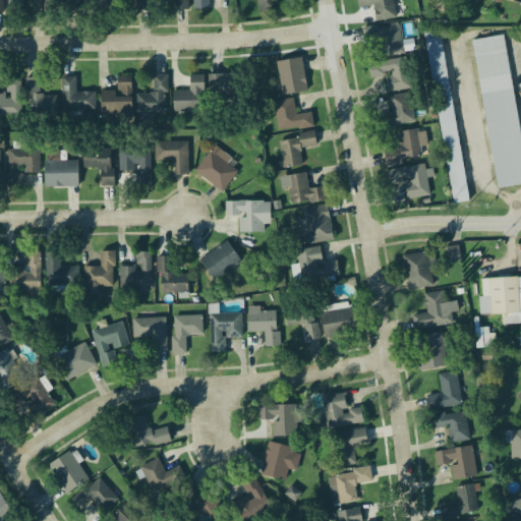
[(8,0),(8,11),(19,11),(19,0),(8,0)]
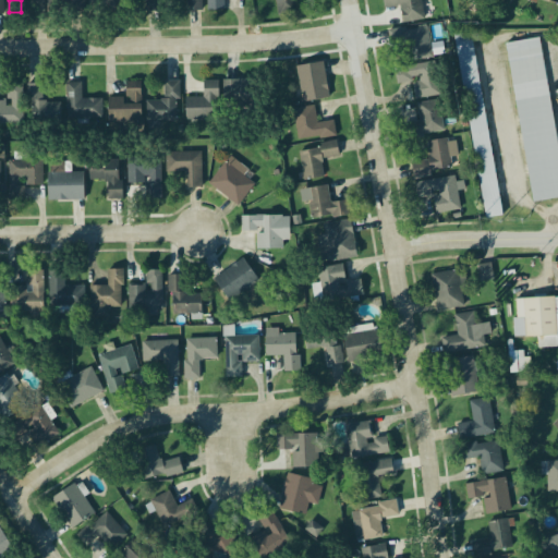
[(48,0),(48,12),(82,12),(82,0),(48,0)]
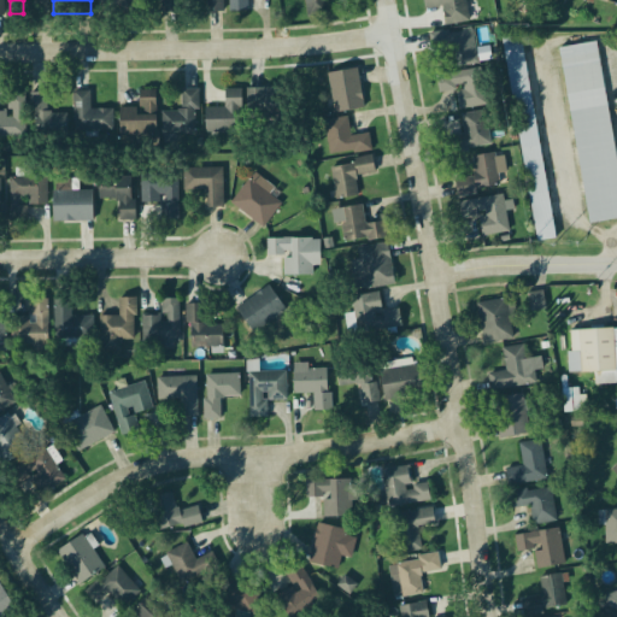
[(176,12),(176,0),(157,0),(157,12),(176,12)]
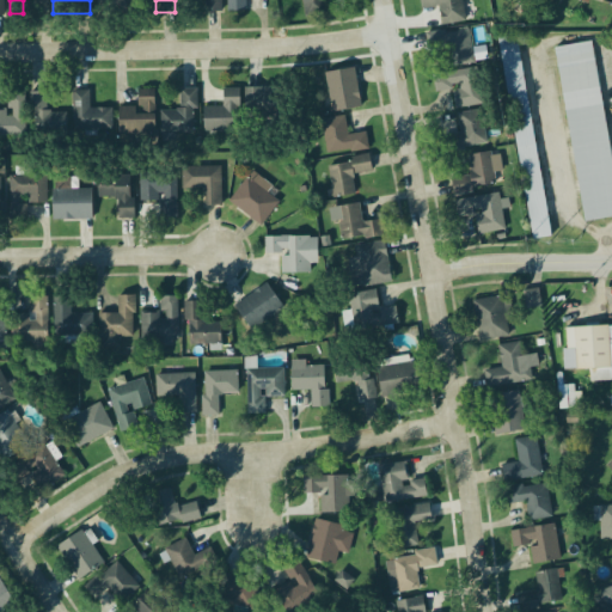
[(221,13),(221,0),(204,0),(204,13),(221,13)]
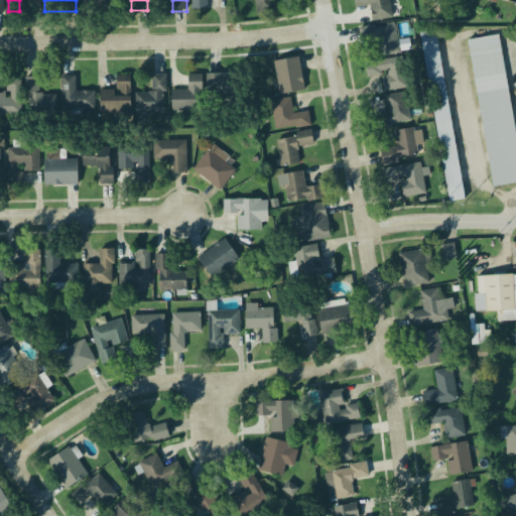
[(191,0),(191,11),(207,11),(207,0),(191,0)]
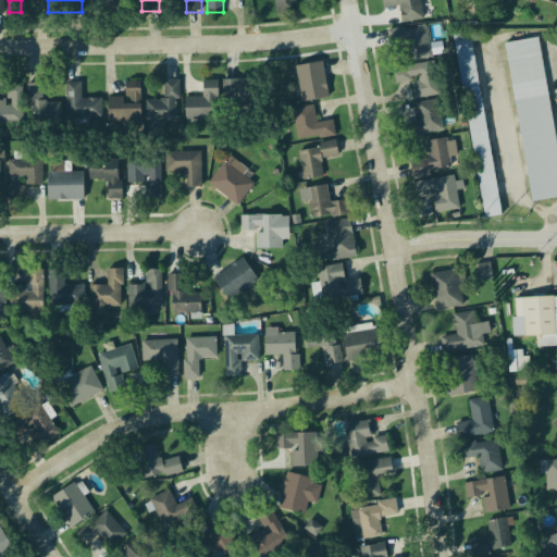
[(274,0),(276,17),(297,15),(295,0),(274,0)]
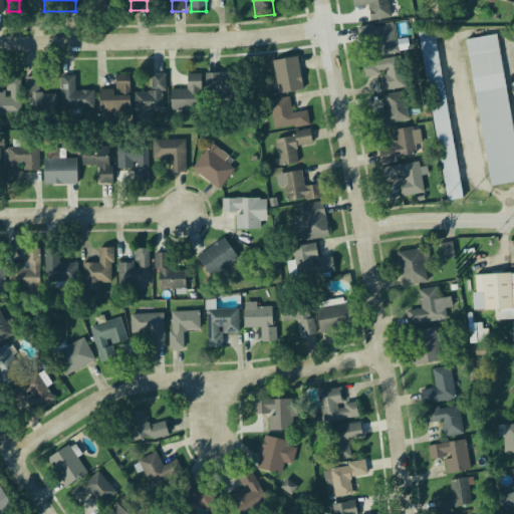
[(390,19),(388,0),(351,0),(353,8),(368,6),(370,21),(390,19)]
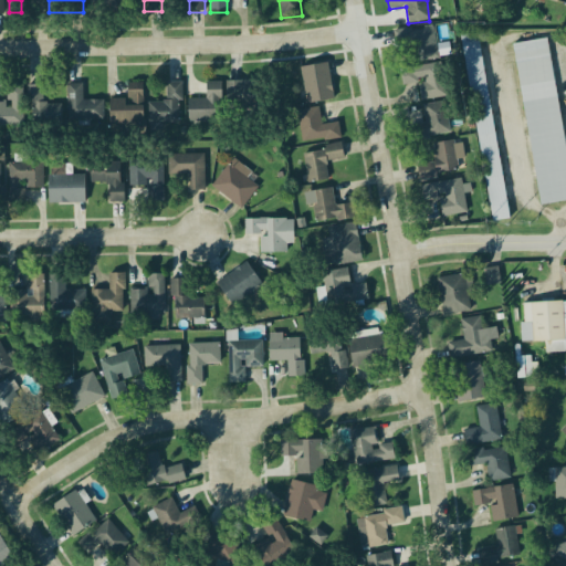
[(395,32),(396,50),(415,48),(416,62),(438,60),(435,28),(395,32)]
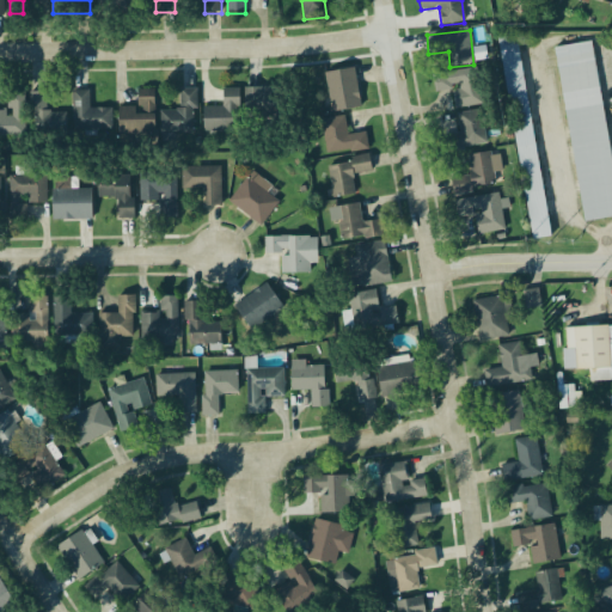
[(499,40),(531,240),(549,238),(516,36),(499,40)]
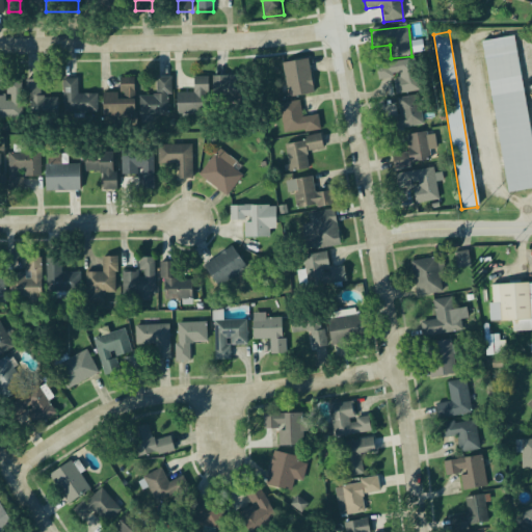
[(531,148),(515,37),(482,43),(505,194),(531,189),(531,148)]
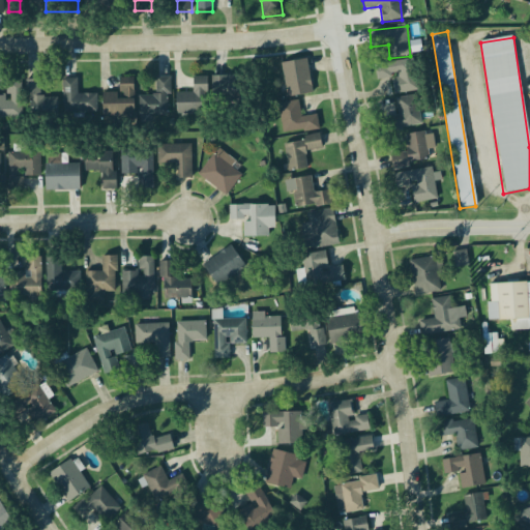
[(286,97),(312,93),(306,60),(282,64),(286,97)]
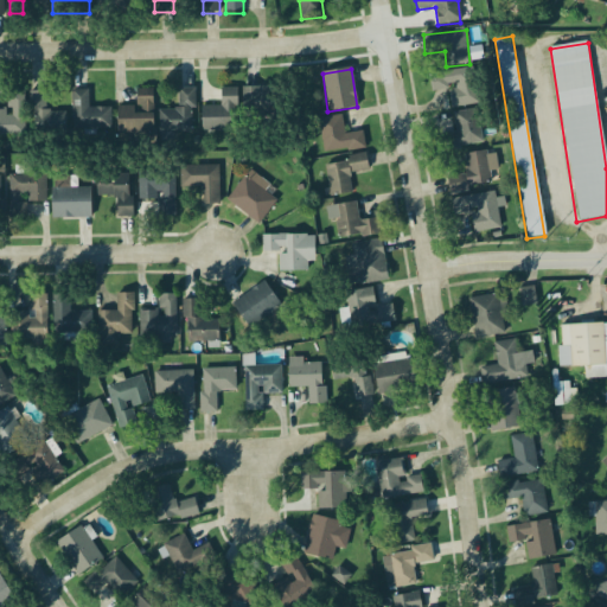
[(452,108),(478,106),(473,69),(429,74),(432,93),(449,90),(452,108)]
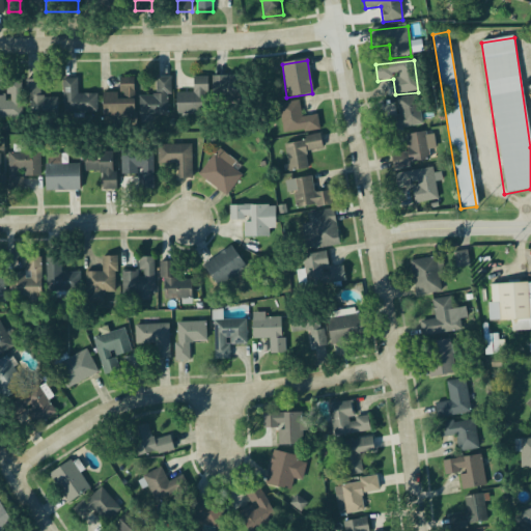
[(103,117),(133,118),(134,79),(119,78),(118,93),(103,93),(103,117)]
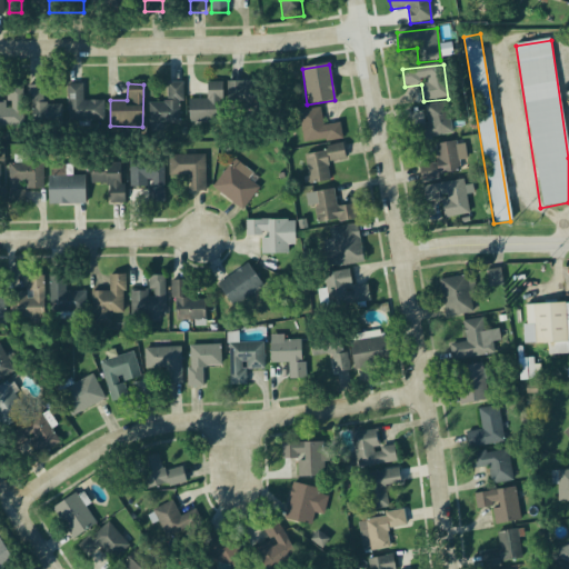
[(150,103),(150,125),(182,125),(182,83),(167,83),(167,103),(150,103)]
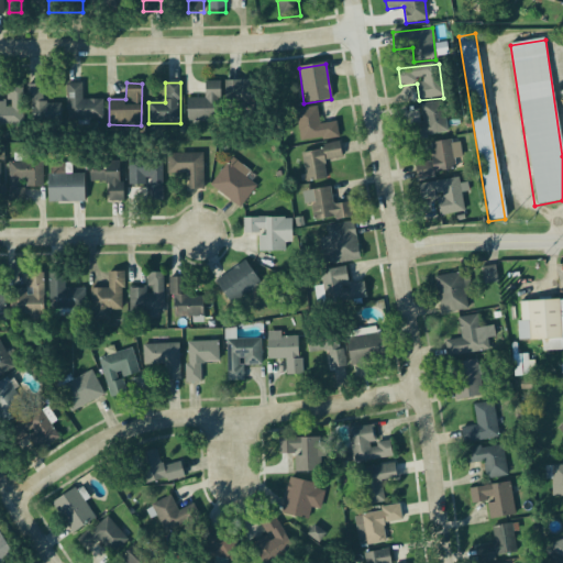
[(250,112),(266,107),(257,83),(241,88),(250,112)]
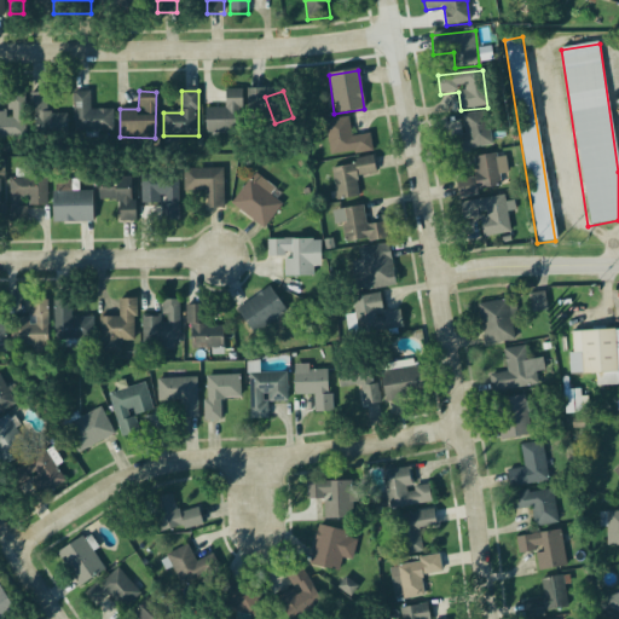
[(242,134),(242,92),(224,92),(224,110),(206,110),(206,134),(242,134)]
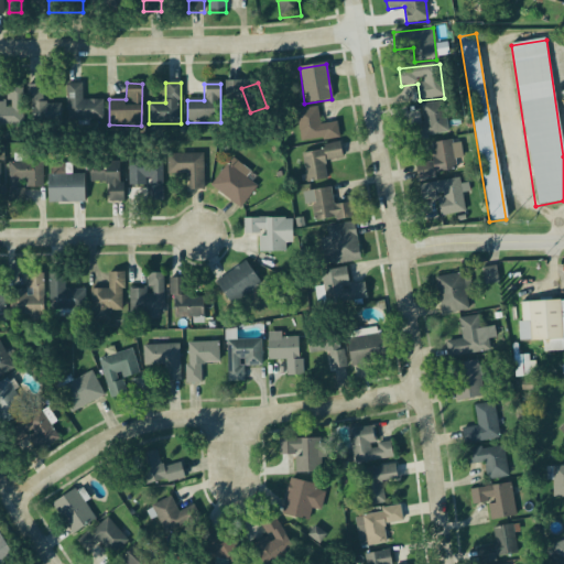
[(61,104),(43,104),(43,85),(28,85),(28,126),(61,126),(61,104)]
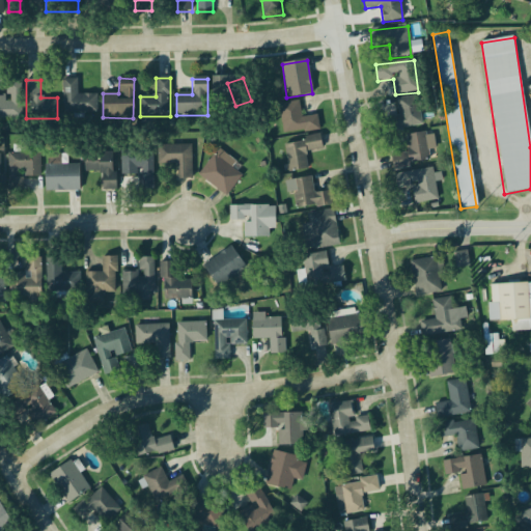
[(63,80),(63,115),(96,115),(96,95),(77,94),(77,80),(63,80)]
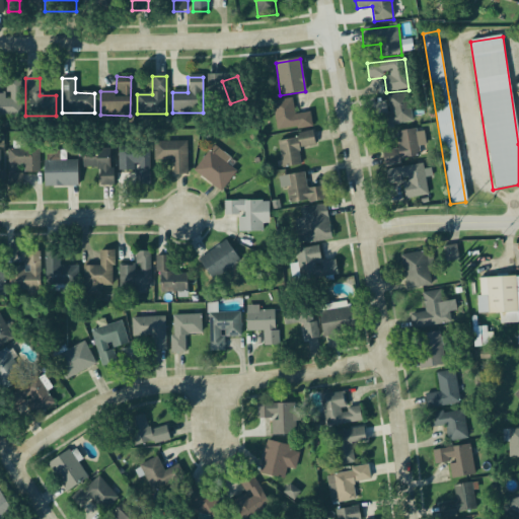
[(0,94),(0,118),(20,118),(20,80),(5,80),(5,94),(0,94)]
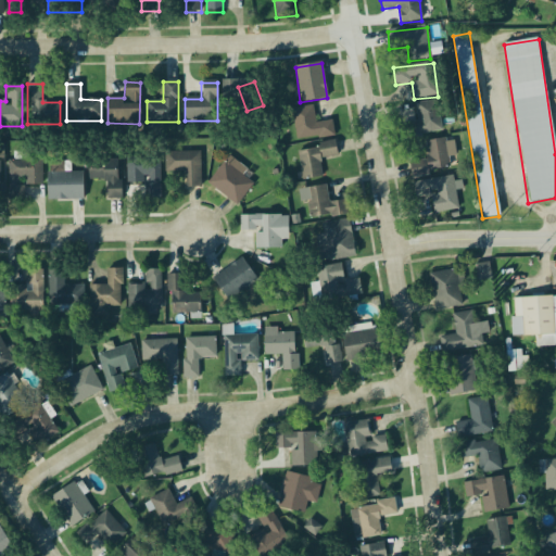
[(415,105),(419,123),(405,125),(407,138),(443,131),(437,101),(415,105)]
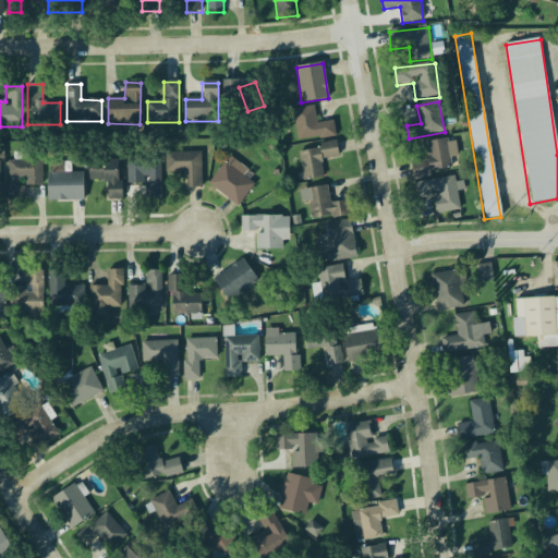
[(298,142),(336,136),(334,121),(316,124),(314,107),(293,110),(298,142)]
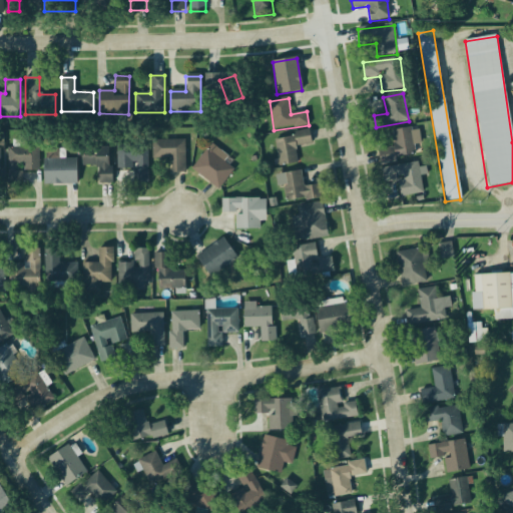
[(393,131),(394,148),(378,149),(379,162),(414,159),(411,129),(393,131)]
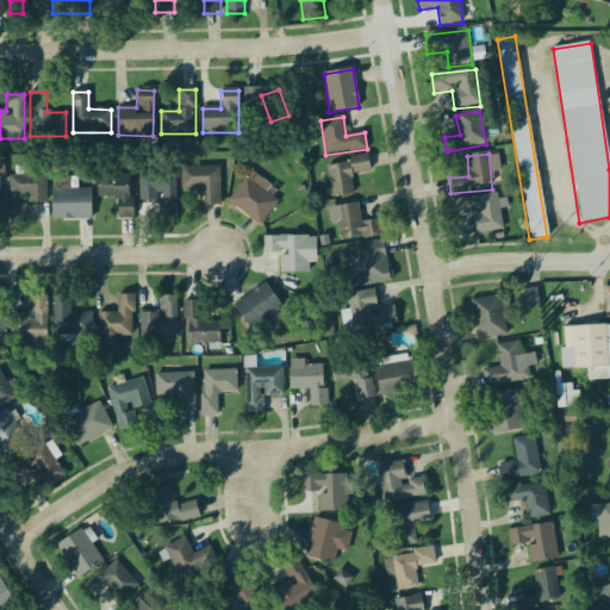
[(353,194),(352,175),(369,173),(368,160),(327,163),(330,197),(353,194)]
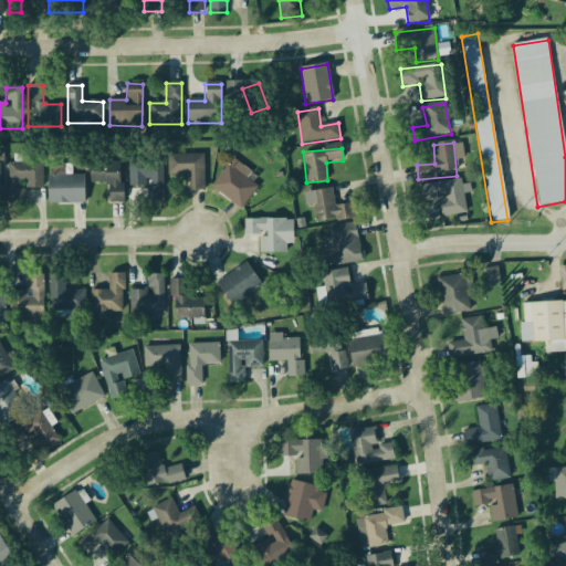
[(203,155),(167,155),(167,176),(189,176),(189,191),(203,191),(203,155)]
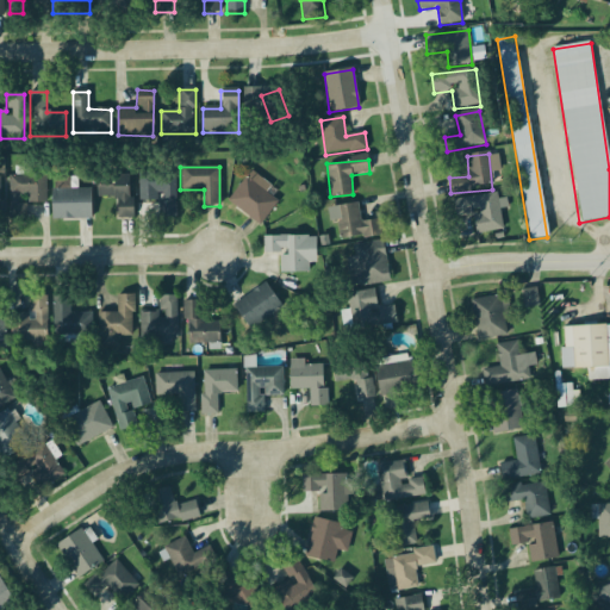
[(175,172),(138,172),(139,200),(160,200),(161,218),(175,217),(175,172)]
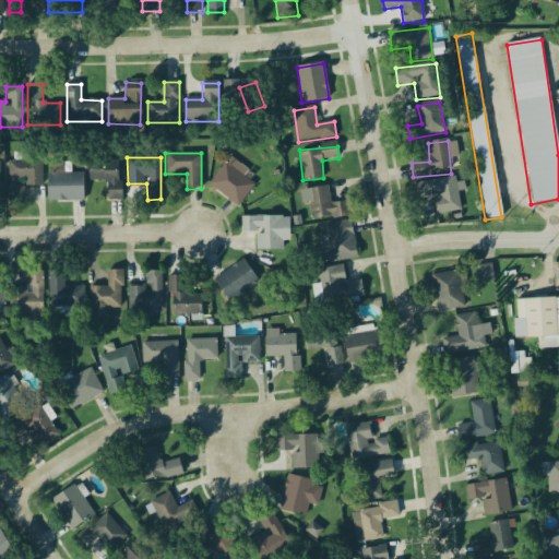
[(107,182),(107,201),(120,201),(120,161),(90,161),(88,182),(107,182)]
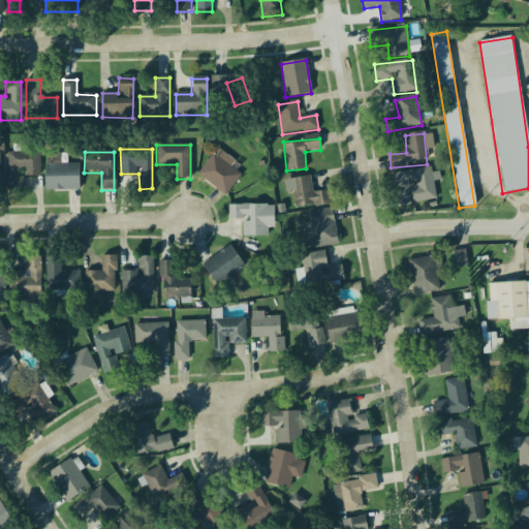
[(242,174),(232,167),(236,161),(221,152),(204,179),(226,195),(242,174)]
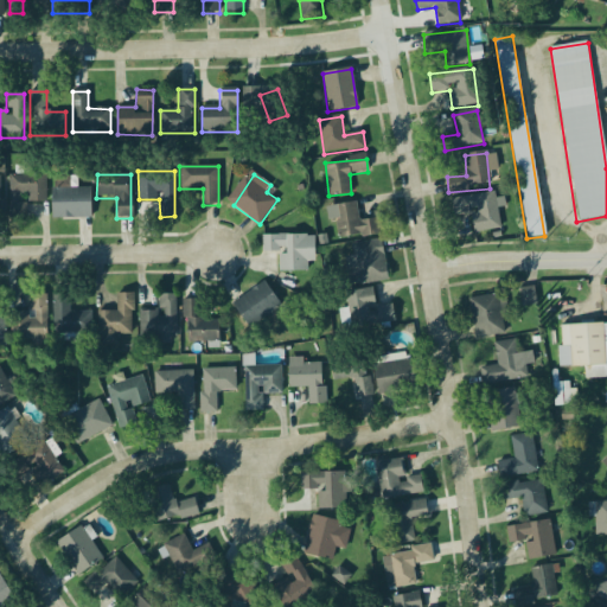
[(8,177),(8,219),(26,219),(26,202),(45,202),(46,177),(8,177)]
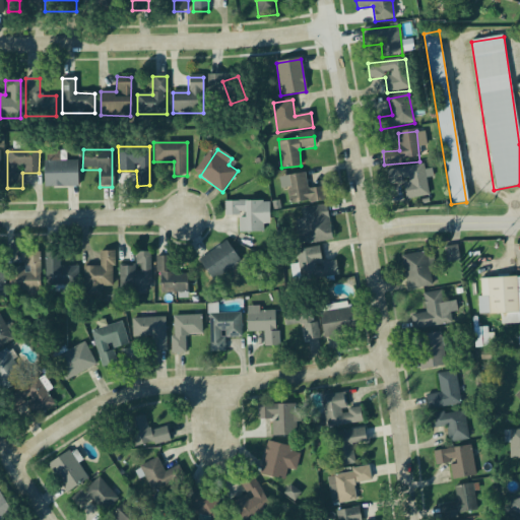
[(76,161),(44,161),(44,188),(77,188),(76,161)]
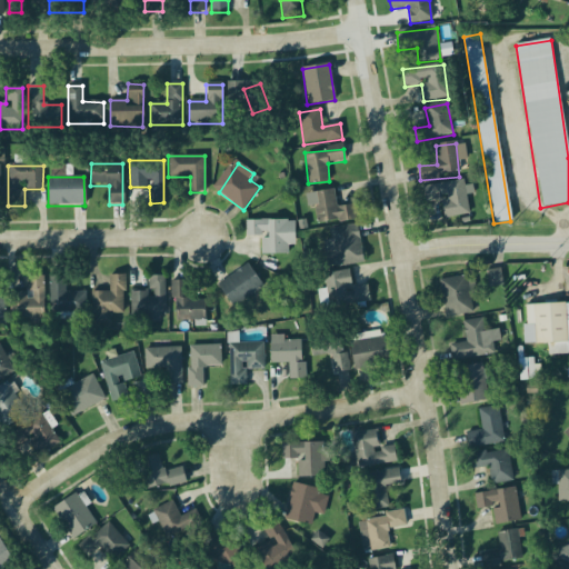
[(445,219),(470,215),(463,181),(438,187),(445,219)]
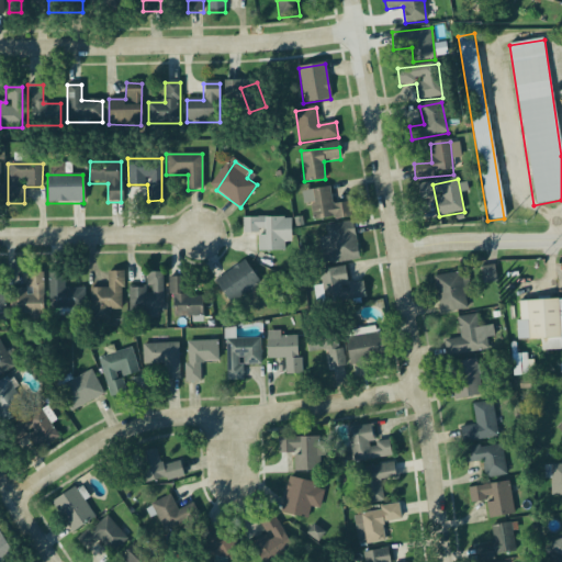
[(350,217),(348,202),(333,205),(329,187),(307,190),(313,224),(350,217)]
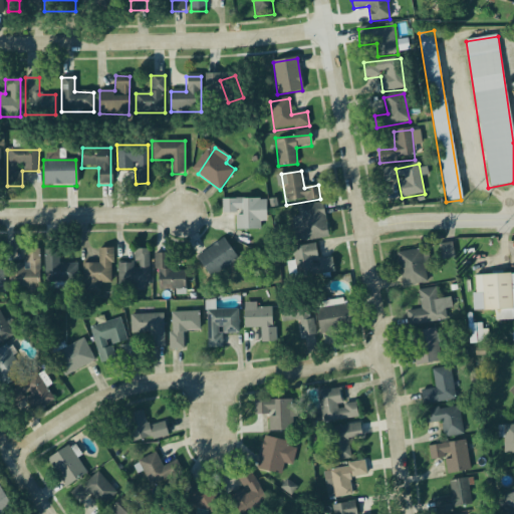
[(259,200),(222,200),(222,214),(236,214),(236,230),(259,230),(259,200)]
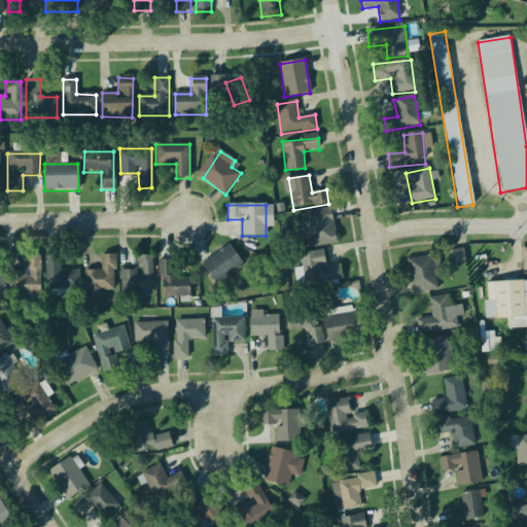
[(312,248),(337,242),(329,209),(306,214),(312,248)]
